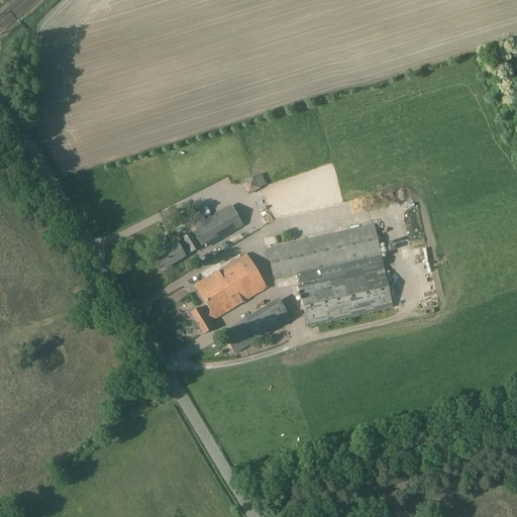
[(247,196),(260,189),(252,177),(240,184),(247,196)]
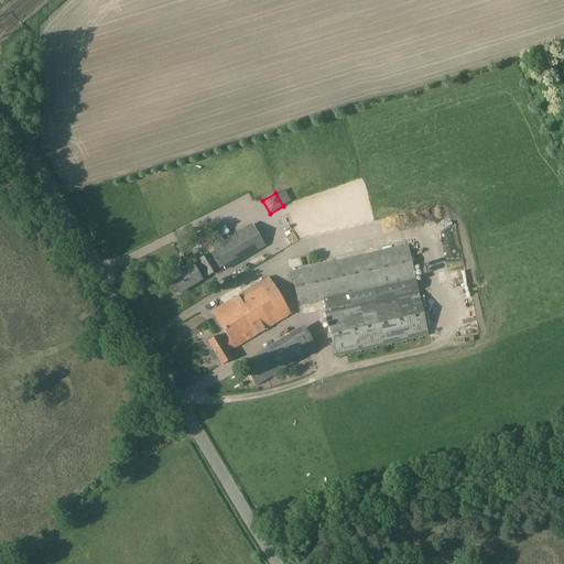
[(434,197),(426,199),(429,207),(437,205),(434,197)]
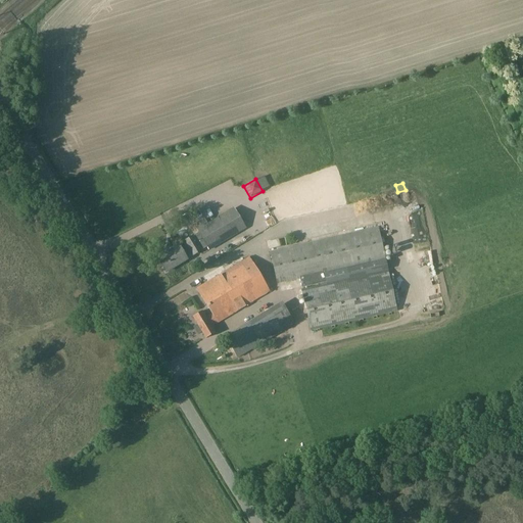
[(194,224),(193,225),(198,233),(206,247),(214,243),(216,246),(244,230),(245,229),(234,208),(207,224),(203,219),(194,224)]
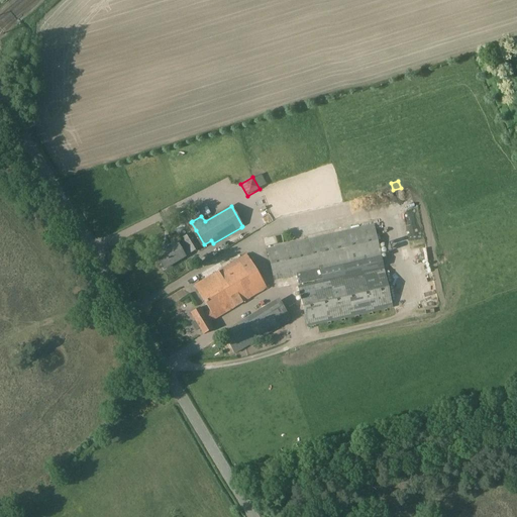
[(321,271),(348,265),(381,257),(374,225),(266,249),(274,282),(296,277),(298,285),(312,282),(313,284),(297,288),(306,327),(391,309),(382,269),(316,283),(316,281),(322,280),(321,271)]
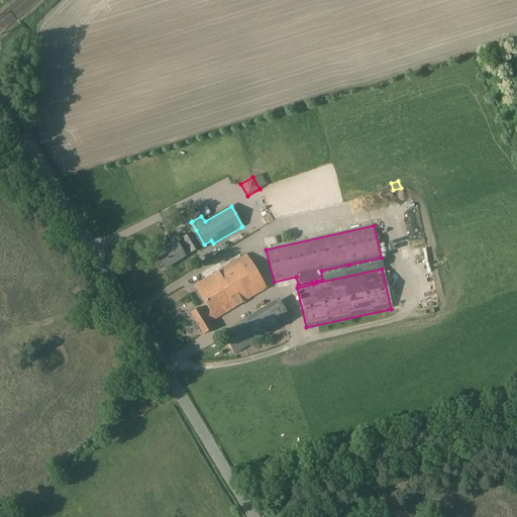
[(204,244),(196,230),(191,234),(199,247),(204,244)]
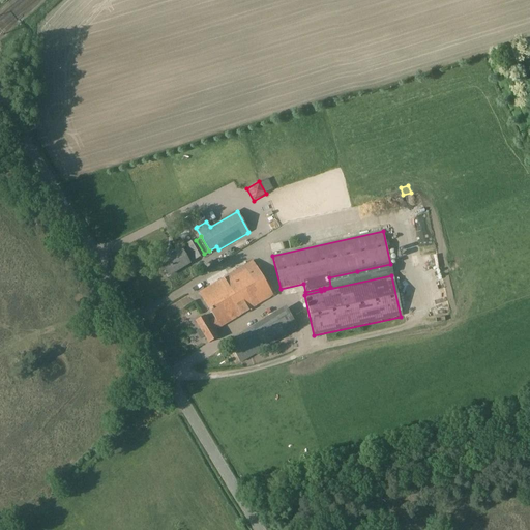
[(195,239),(185,244),(186,245),(187,248),(195,261),(203,256),(204,255),(204,254),(196,240),(195,239)]
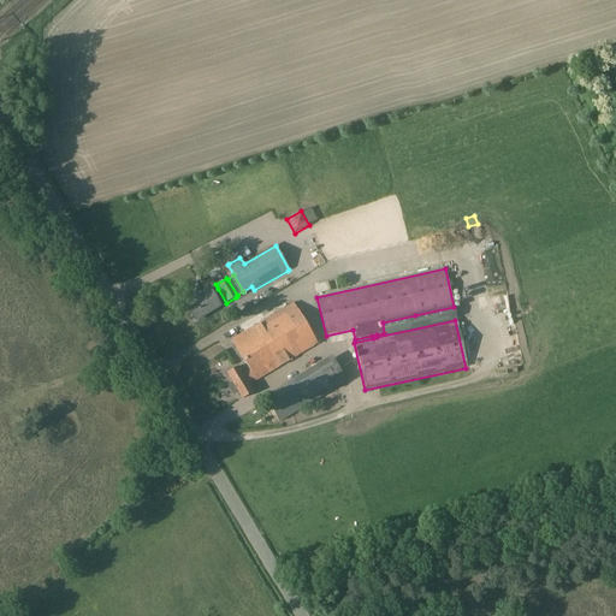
[(209,289),(184,304),(195,321),(219,306),(214,298),(215,297),(213,292),(218,289),(217,285),(211,289),(209,289)]
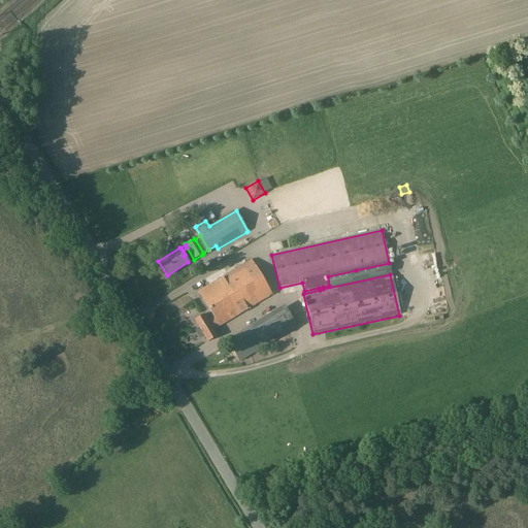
[(213,318),(219,327),(271,295),(251,259),(198,292),(213,318)]
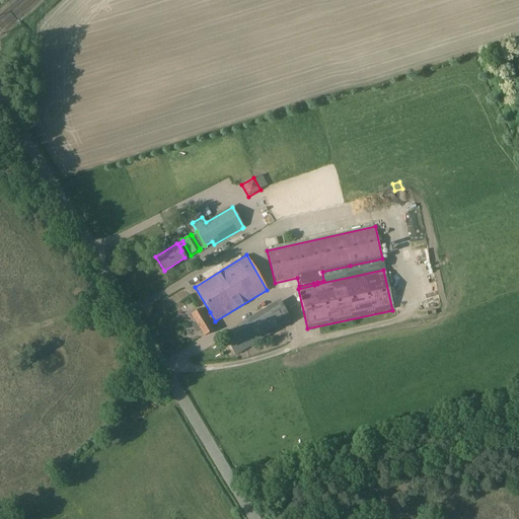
[(394,285),(390,269),(384,270),(388,286),(394,285)]
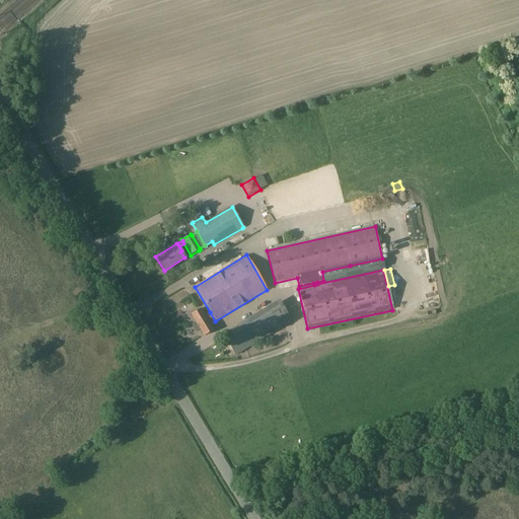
[(281,306),(222,339),(231,355),(290,322),(281,306)]
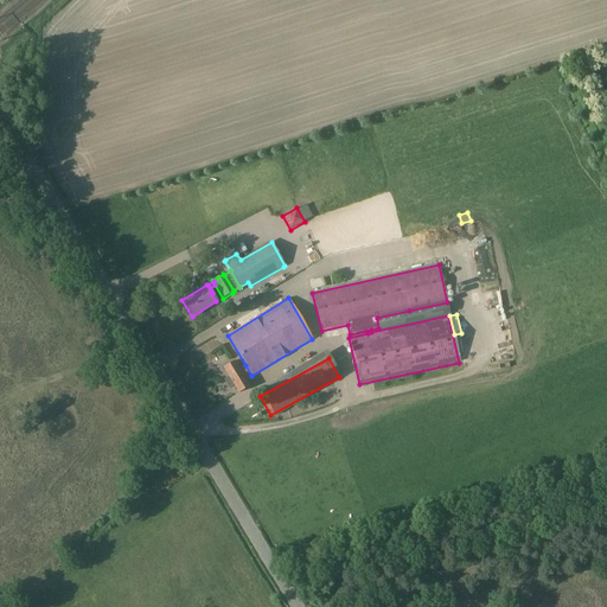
[(238,370),(234,363),(223,369),(238,393),(249,387),(248,387),(251,384),(248,378),(251,376),(246,365),(238,370)]
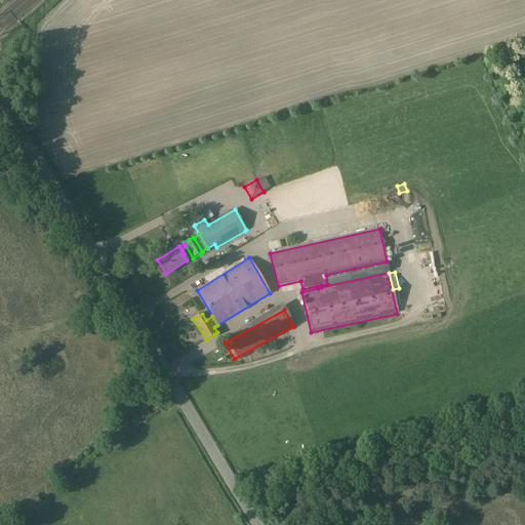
[(196,330),(189,334),(193,340),(200,336),(196,330)]
